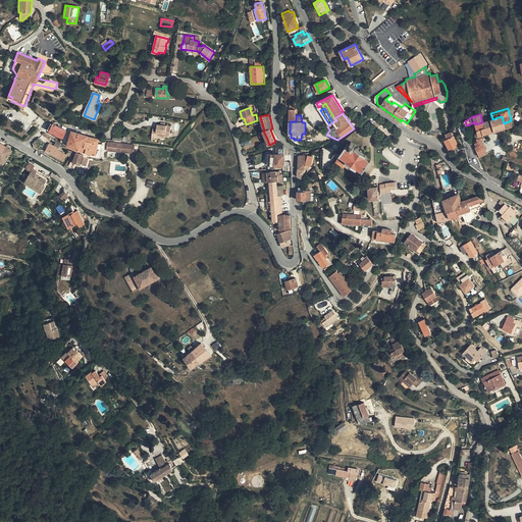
[(492,119),(491,119),(493,123),(500,122),(502,129),(506,128),(512,126),(511,120),(504,123),(502,116),(492,119)]
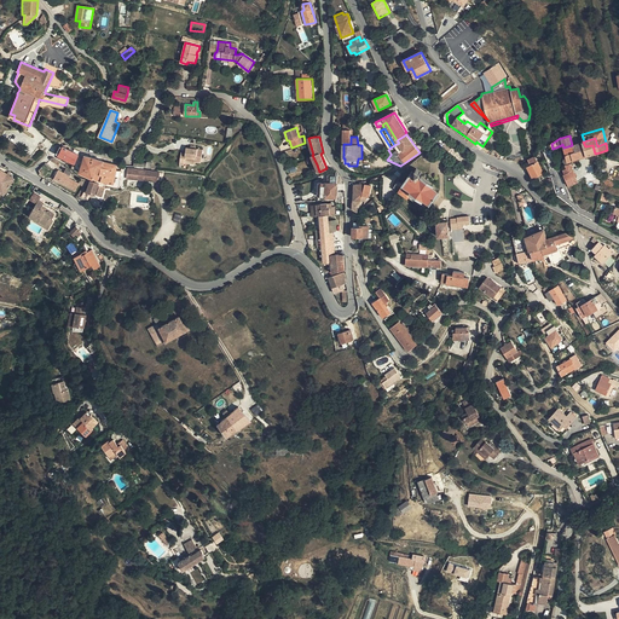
[(572,145),(563,148),(566,154),(584,149),(586,156),(595,154),(593,145),(585,146),(583,142),(572,145)]
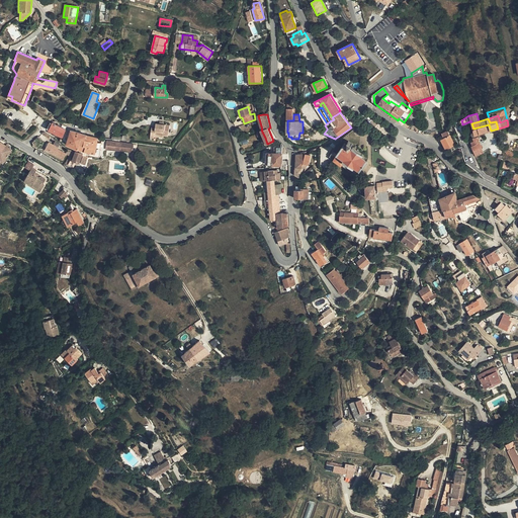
[(49,125),(47,128),(59,136),(62,137),(66,130),(52,122),(50,126),(49,125)]
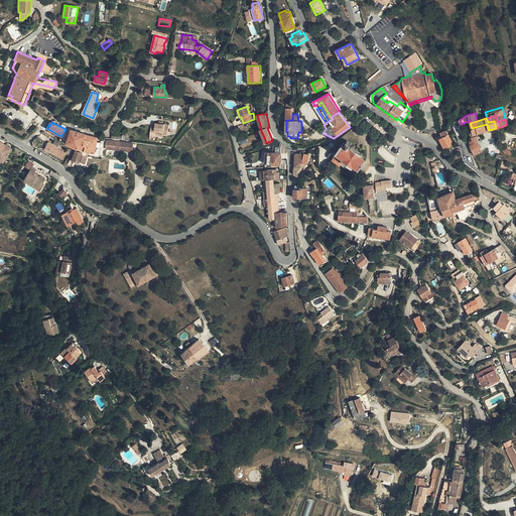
[(169,125),(163,124),(158,123),(155,123),(155,128),(151,127),(149,137),(153,137),(153,140),(155,140),(155,136),(163,137),(163,135),(167,135),(169,125)]
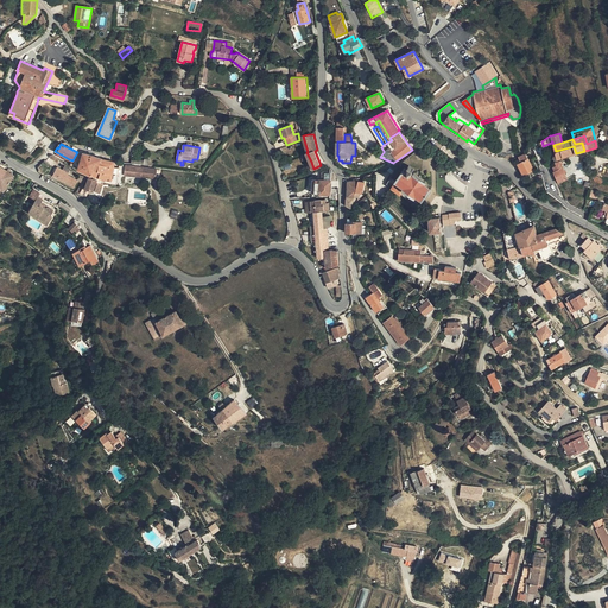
[(574,146),(556,151),(557,159),(576,153),(574,146)]
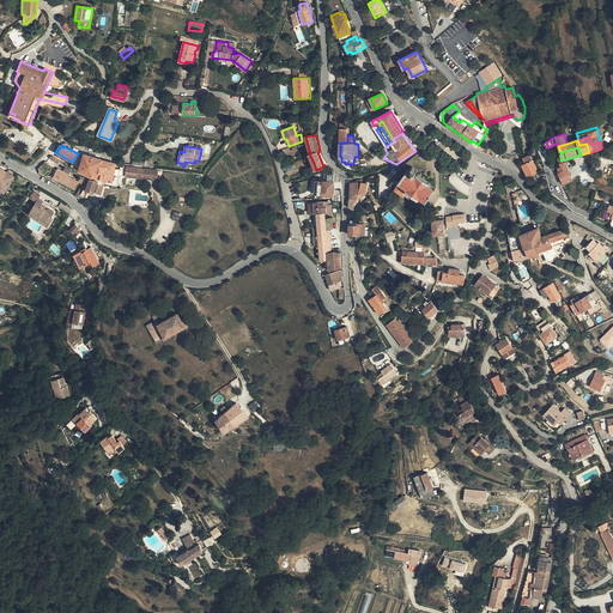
[(96,163),(101,164),(102,159),(92,156),(84,153),(79,165),(78,170),(91,176),(92,176),(96,163)]
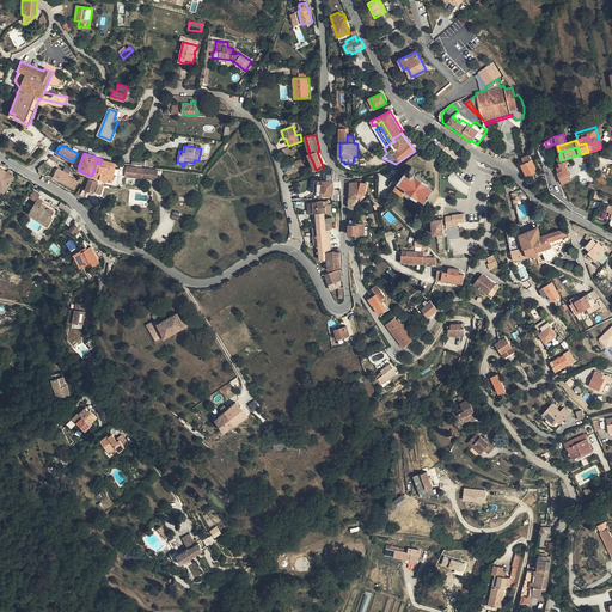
[(525,163),(521,165),(527,177),(538,171),(532,159),(525,163)]
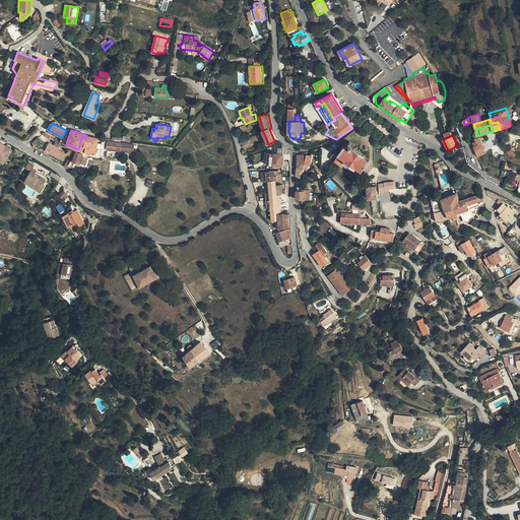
[(478,137),(474,138),(475,141),(473,142),(474,145),(473,146),(475,150),(478,157),(481,155),(479,149),(482,148),(479,143),(481,142),(478,137)]
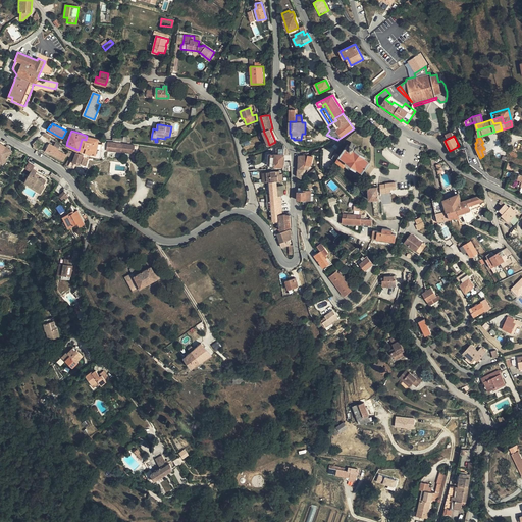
[(96,155),(101,156),(103,144),(98,143),(86,140),(84,147),(86,148),(85,152),(90,154),(96,155)]
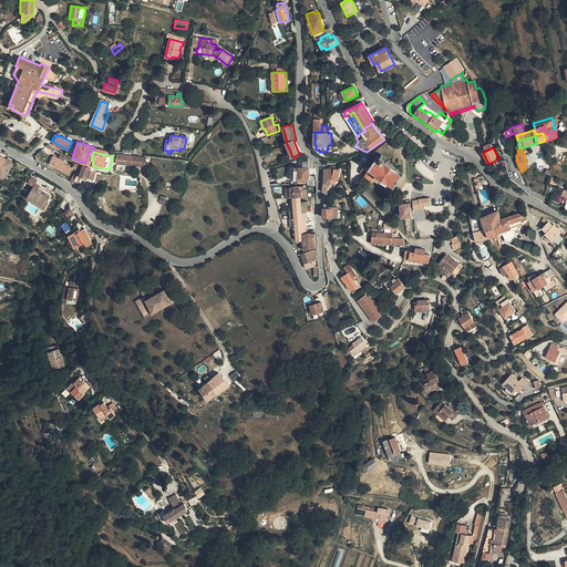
[(370,169),(366,175),(373,181),(374,181),(377,177),(388,185),(389,183),(394,187),(403,175),(398,171),(399,169),(387,161),(385,162),(384,162),(387,157),(382,154),(380,157),(378,156),(369,168),(370,169)]
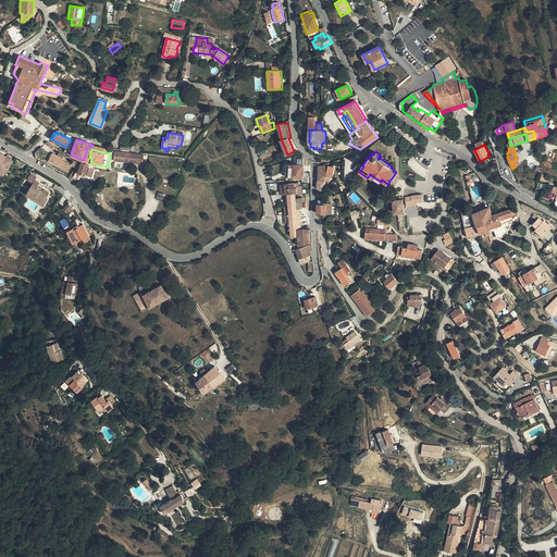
[(67,171),(71,165),(71,164),(61,159),(62,159),(58,157),(58,156),(52,152),(48,161),(67,171)]
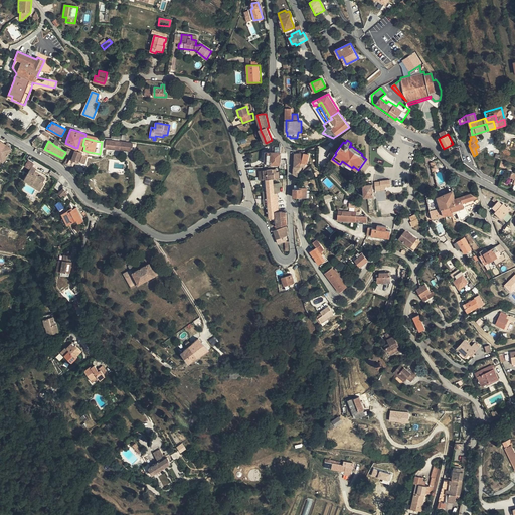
[(112,141),(111,149),(132,151),(133,143),(122,143),(122,142),(112,141)]
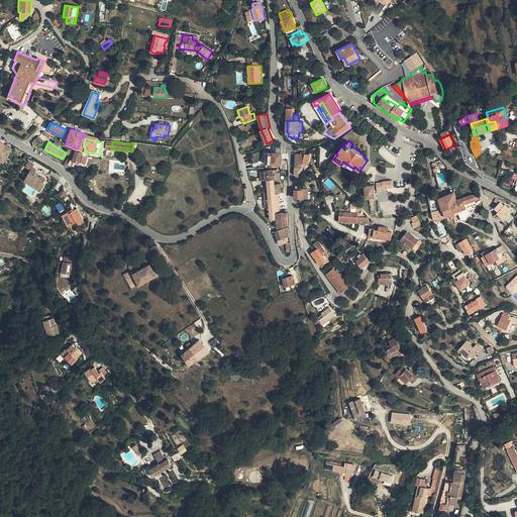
[(11,148),(6,144),(0,151),(0,160),(2,161),(3,162),(11,148)]
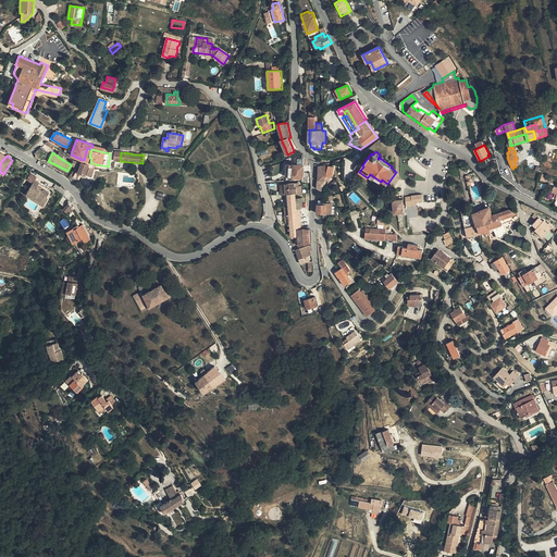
[(302,177),(304,158),(298,158),(297,164),(289,164),(286,164),(285,176),(302,177)]
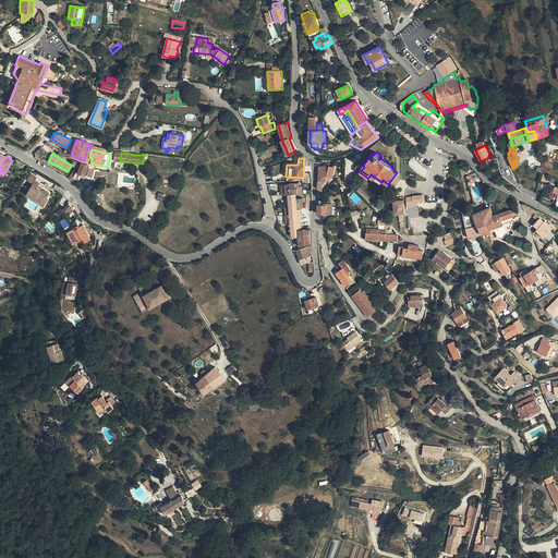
[(75,168),(76,169),(81,162),(73,160),(71,165),(71,166),(75,168)]
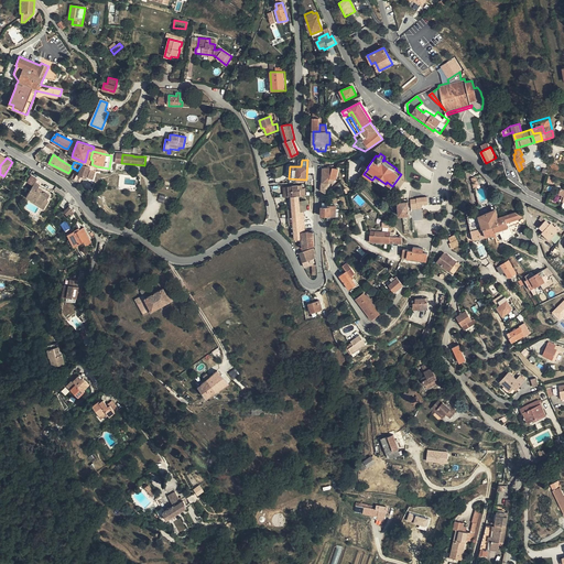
[(86,177),(90,166),(83,164),(82,164),(78,173),(77,173),(75,179),(82,182),(84,176),(86,177)]
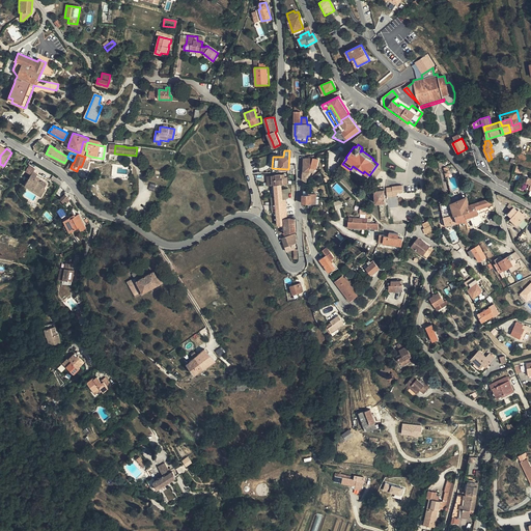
[(313,159),(308,159),(303,159),(303,179),(306,182),(307,182),(309,176),(310,172),(311,168),(313,159)]
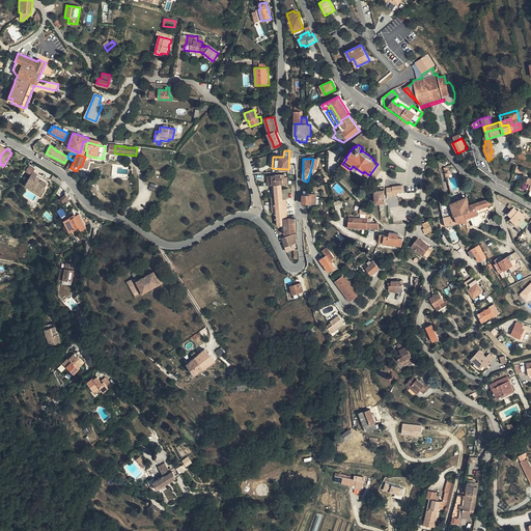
[(128,167),(115,165),(114,170),(117,171),(117,174),(128,175),(128,167)]
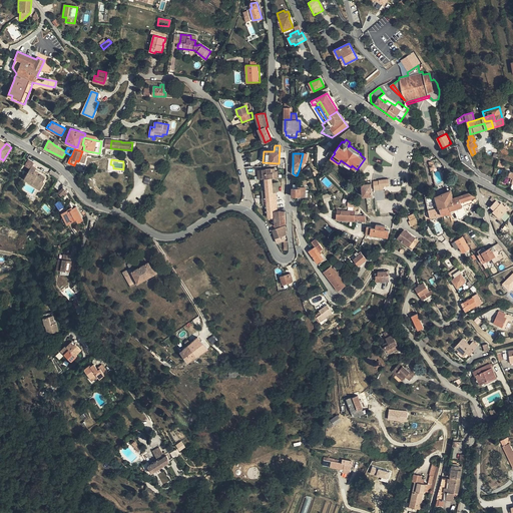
[(341,160),(339,163),(349,170),(351,167),(341,160)]
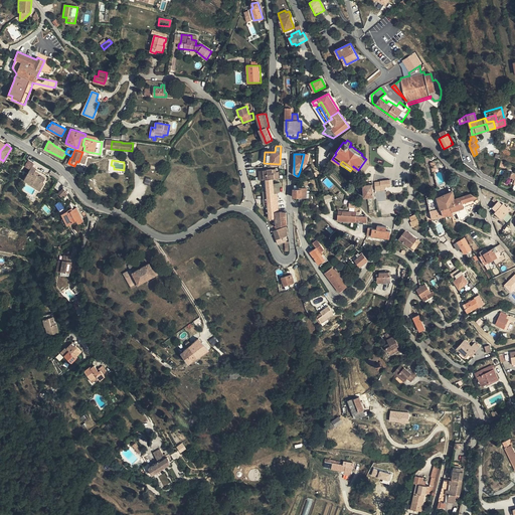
[(24,179),(28,182),(41,189),(44,184),(42,183),(45,178),(41,175),(39,176),(34,173),(35,171),(36,169),(32,166),(24,179)]
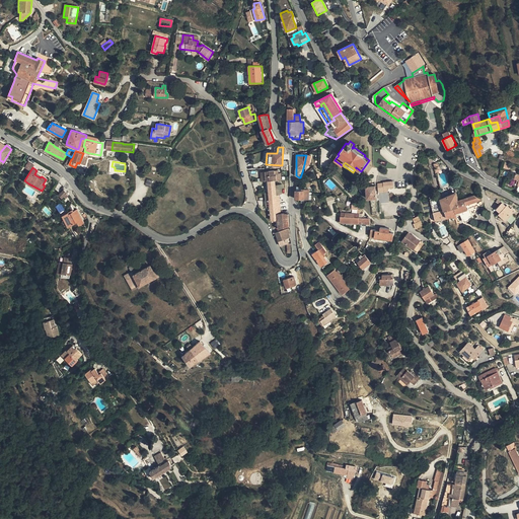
[(275,180),(277,180),(277,179),(281,179),(280,172),(278,172),(278,170),(269,171),(270,180),(275,180)]
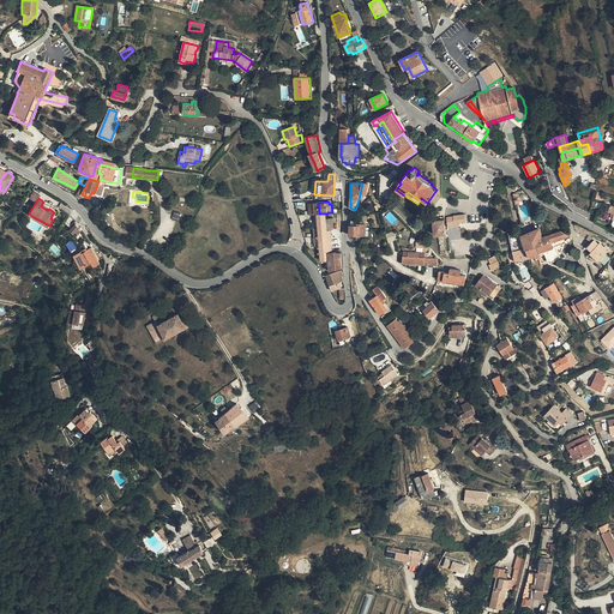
[(34,217),(32,218),(48,228),(49,226),(34,217)]
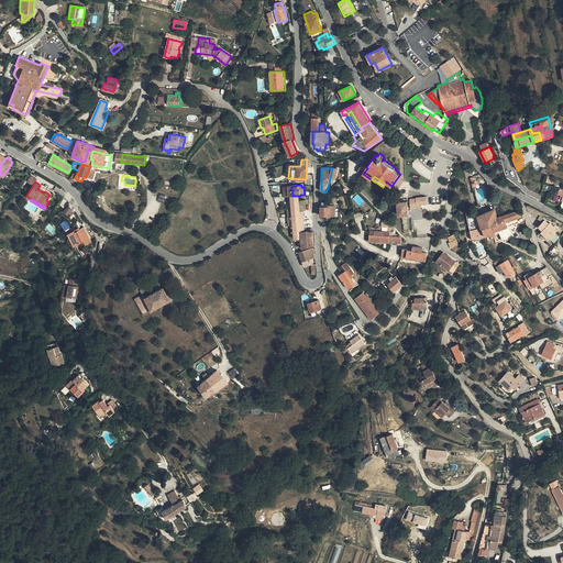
[(408,209),(408,205),(407,201),(398,202),(399,216),(403,214),(408,214),(409,214),(408,209)]
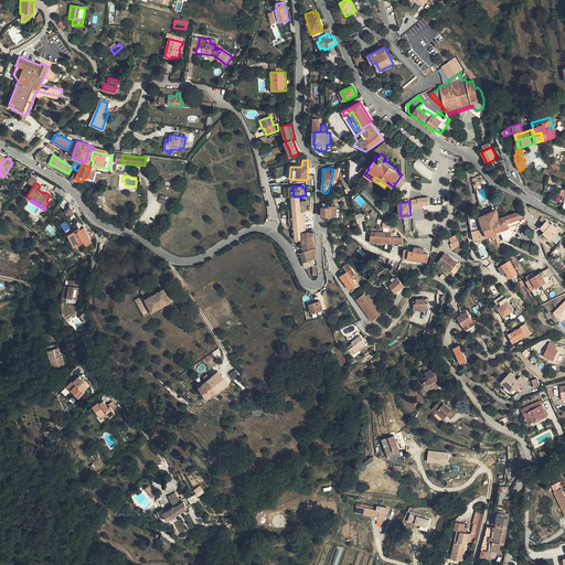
[(441,203),(424,205),(424,211),(428,211),(430,213),(440,212),(441,209),(441,203)]
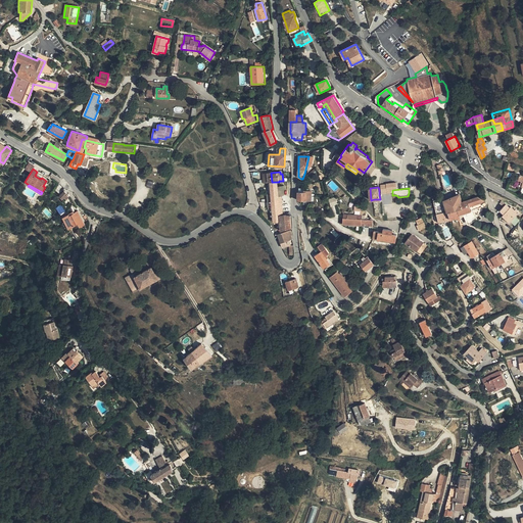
[(306,192),(298,192),(297,200),(313,201),(313,191),(306,191),(306,192)]
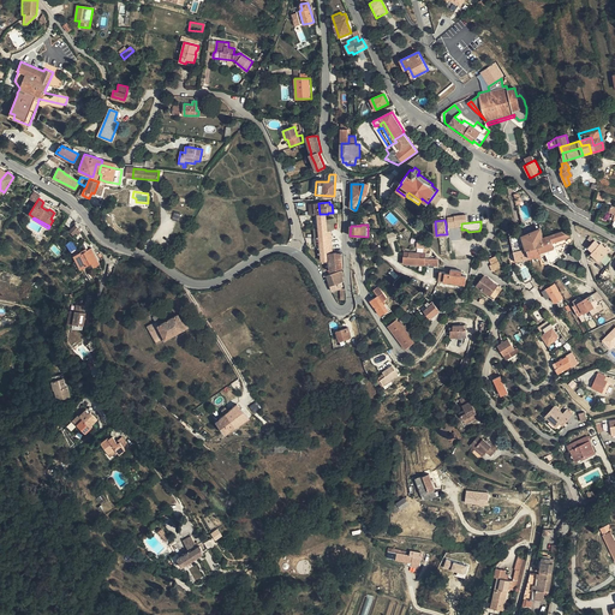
[(321,261),(329,260),(329,252),(327,231),(327,227),(318,228),(320,238),(320,245),(321,261)]
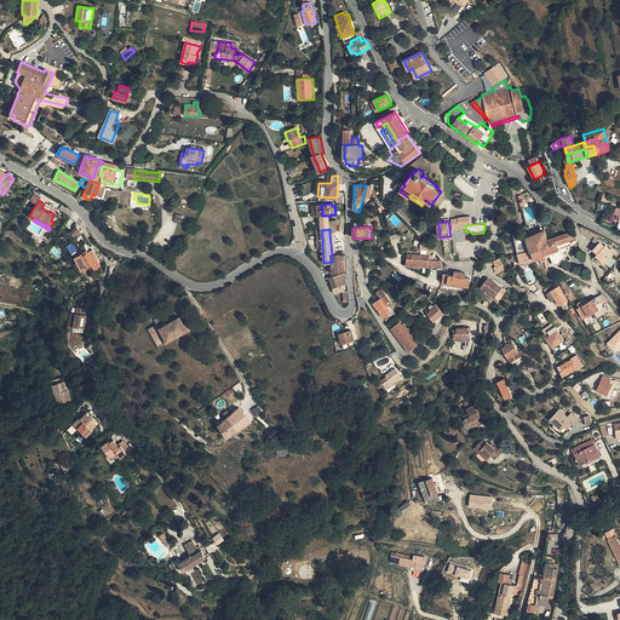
[(527,237),(532,251),(549,247),(546,240),(544,231),(527,237)]
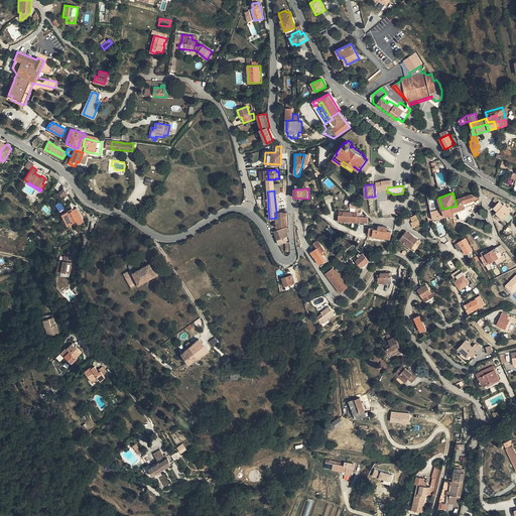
[(331,195),(325,197),(328,204),(334,202),(331,195)]
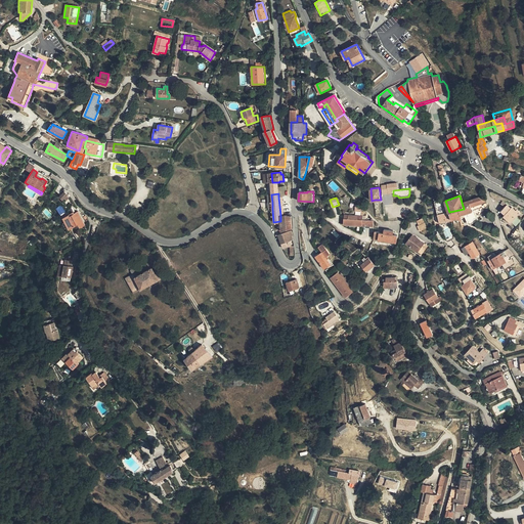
[(488,206),(488,205),(487,201),(486,201),(479,198),(462,203),(464,209),(449,212),(451,220),(462,218),(465,217),(468,223),(478,218),(475,211),(473,206),(481,203),(483,207),(485,207),(487,207),(488,206)]
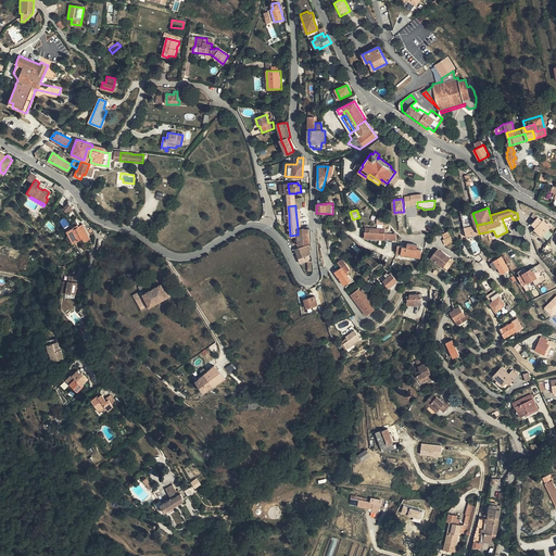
[(469,227),(477,225),(472,213),(471,211),(465,213),(467,222),(468,222),(469,227)]
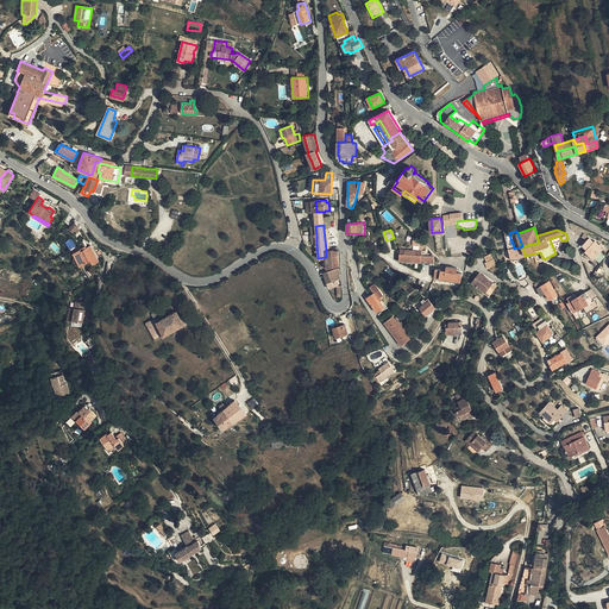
[(504,234),(508,250),(514,249),(513,243),(512,243),(509,233),(507,233),(504,234)]
